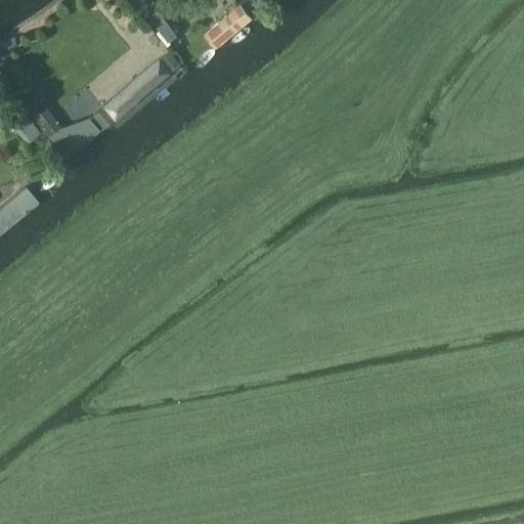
[(239,3),(204,33),(216,47),(252,16),(239,3)]
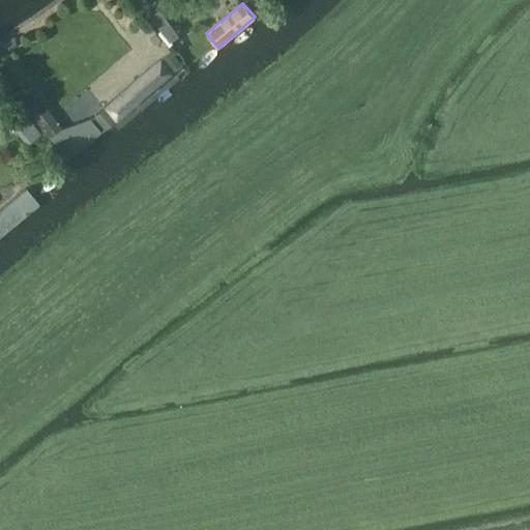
[(150,17),(168,40),(178,33),(160,9),(150,17)]
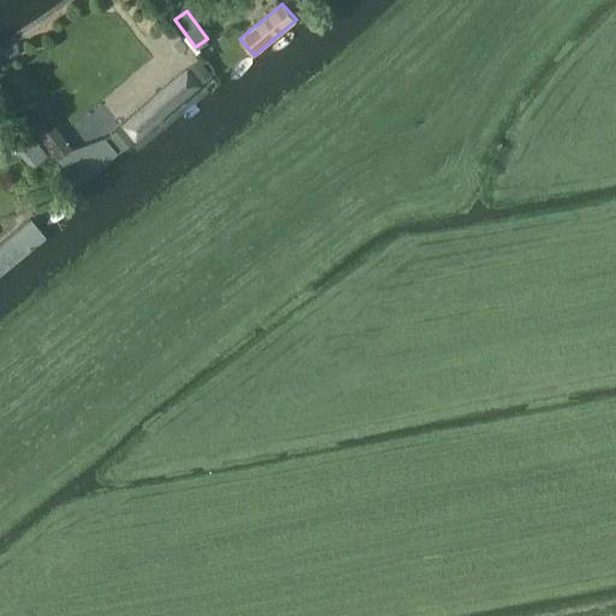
[(199,61),(190,69),(202,82),(211,75),(199,61)]
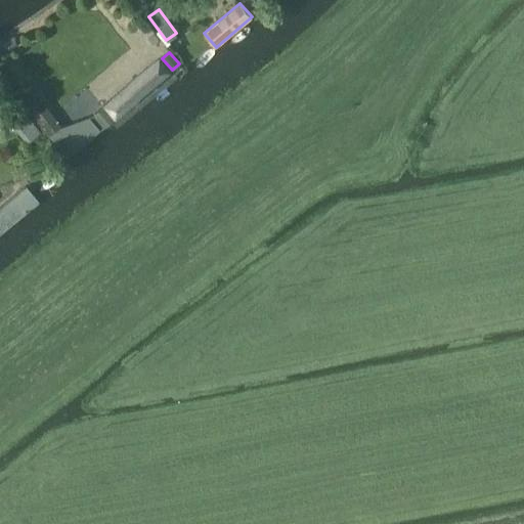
[(159,57),(101,104),(114,120),(172,73),(159,57)]
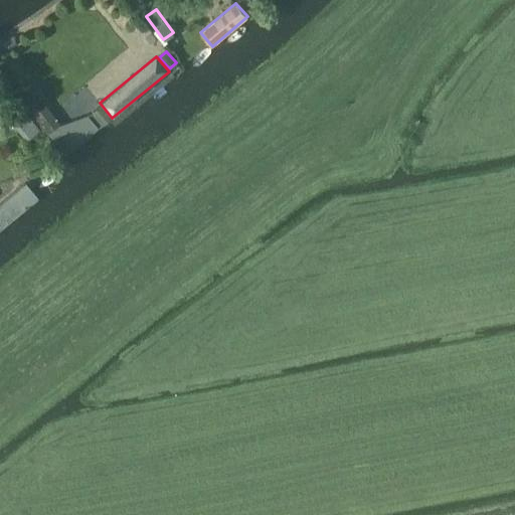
[(51,137),(63,128),(26,78),(14,87),(51,137)]
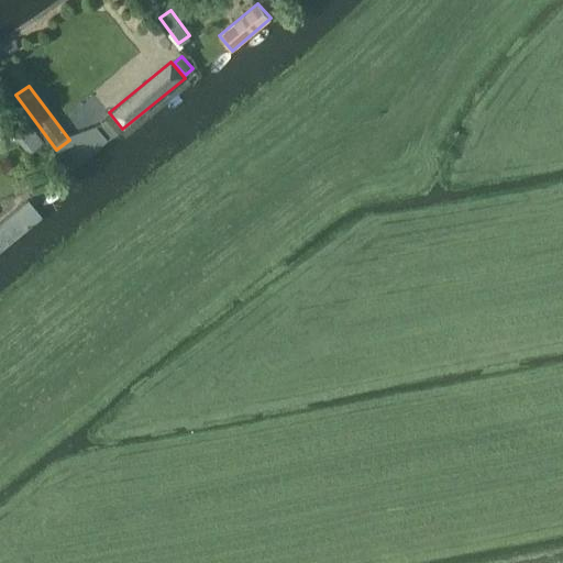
[(110,114),(99,123),(111,138),(121,129),(110,114)]
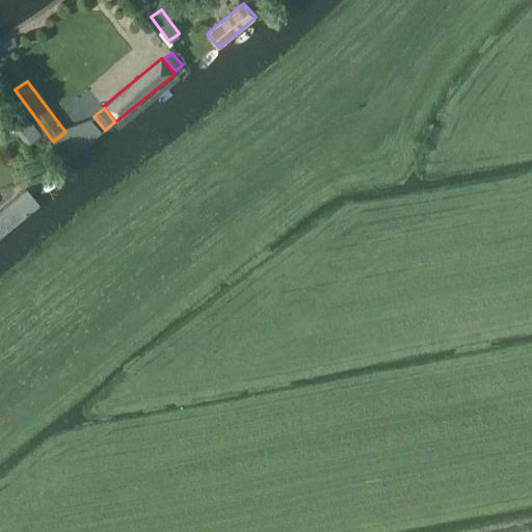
[(37,134),(25,116),(12,126),(25,142),(37,134)]
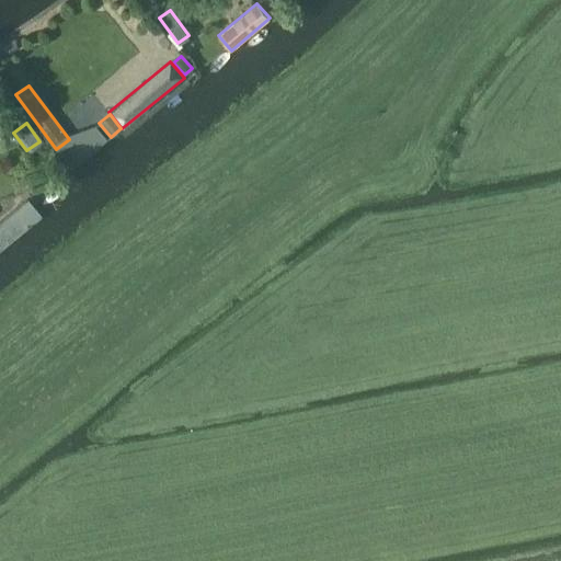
[(0,250),(43,217),(26,196),(0,216),(0,250)]
